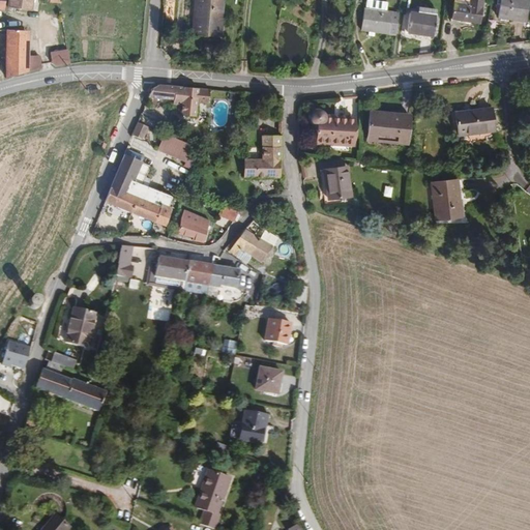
[(35,15),(35,0),(15,0),(13,10),(35,15)]
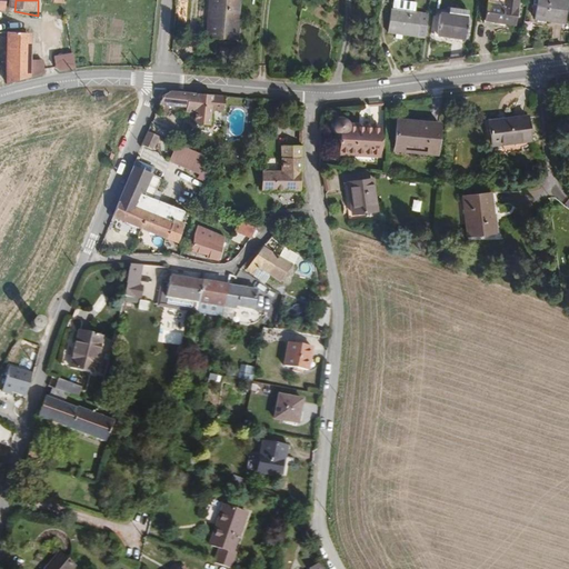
[(215,38),(218,0),(211,0),(208,37),(215,38)]
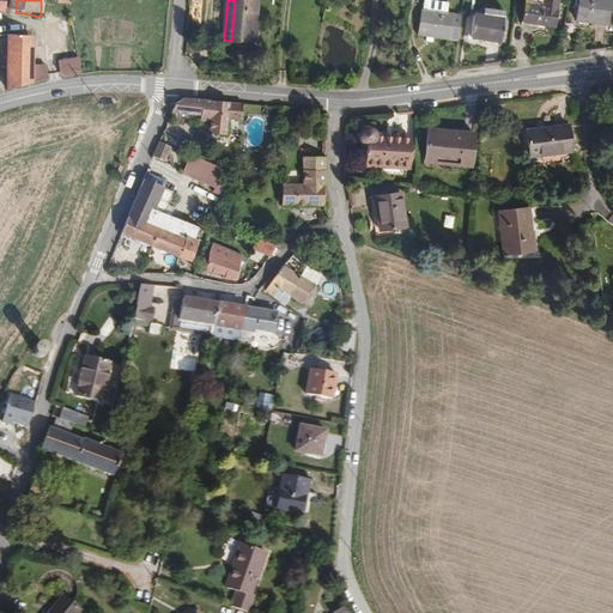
[(261,0),(235,0),(231,41),(259,43),(263,0),(261,0)]
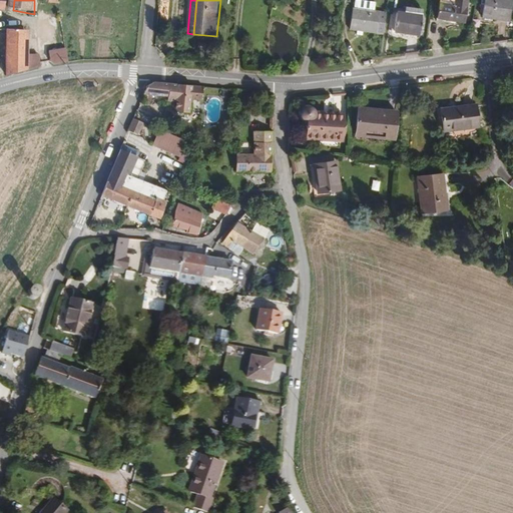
[(439,0),(436,24),(463,27),(466,0),(439,0)]
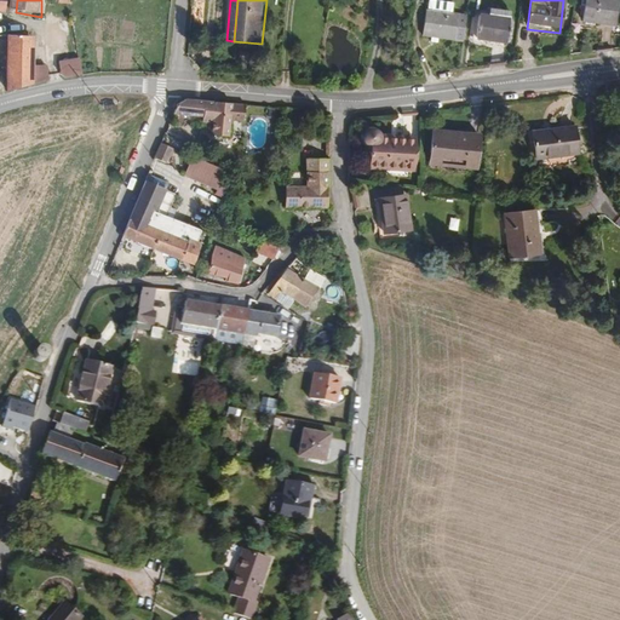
[(587,0),(586,12),(612,17),(614,0),(587,0)]
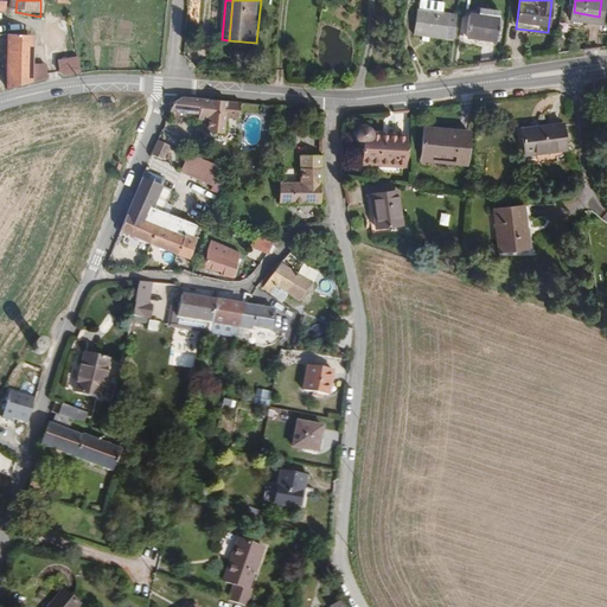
[(416,33),(455,39),(459,13),(421,8),(416,33)]
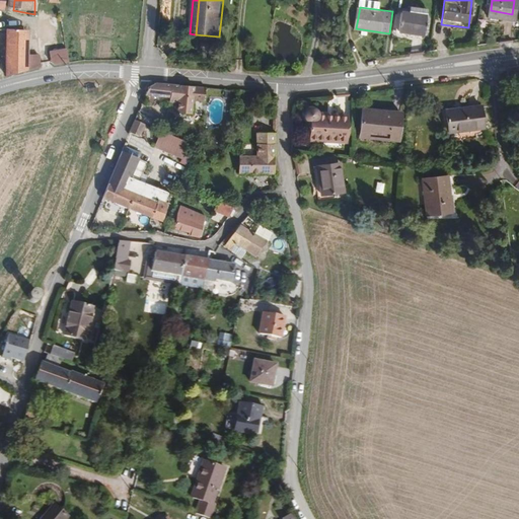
[(416,29),(417,22),(411,21),(409,28),(396,26),(394,44),(422,49),(426,30),(416,29)]
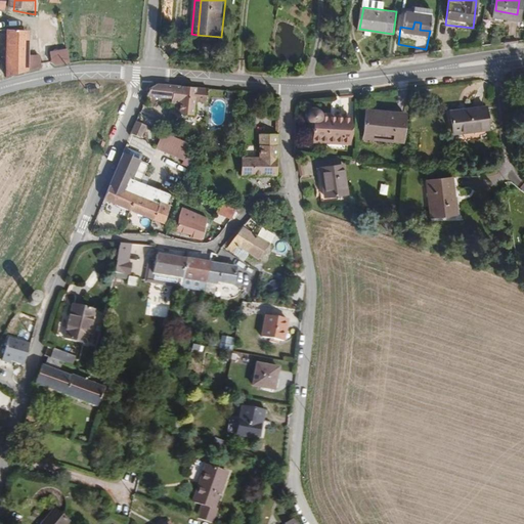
[(431,25),(421,23),(420,30),(430,31),(431,25)]
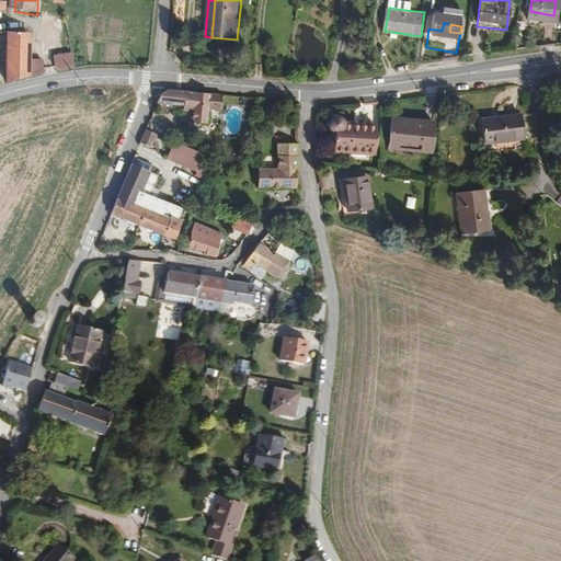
[(31,57),(32,33),(9,33),(9,55),(7,82),(16,79),(34,75),(48,71),(47,57),(31,57)]
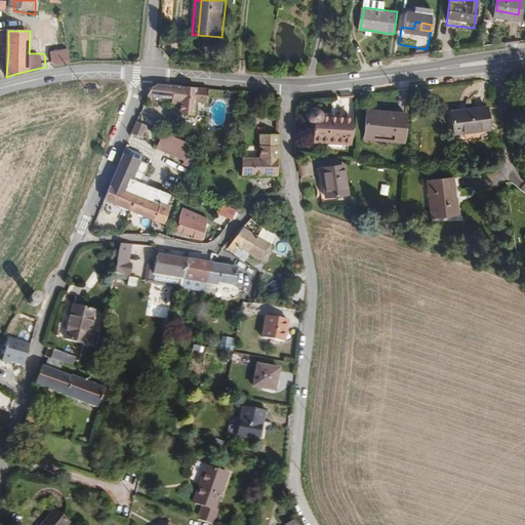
[(71,64),(69,49),(51,52),(51,66),(71,64)]
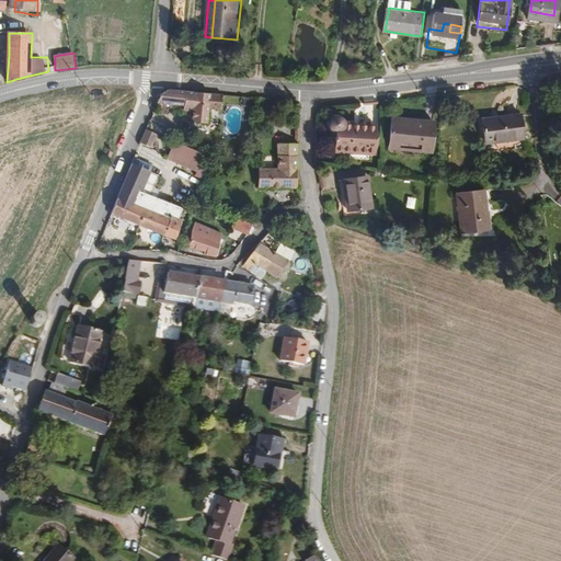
[(220,112),(221,95),(169,89),(161,93),(156,105),(190,107),(189,112),(201,113),(199,124),(204,129),(218,132),(220,112)]
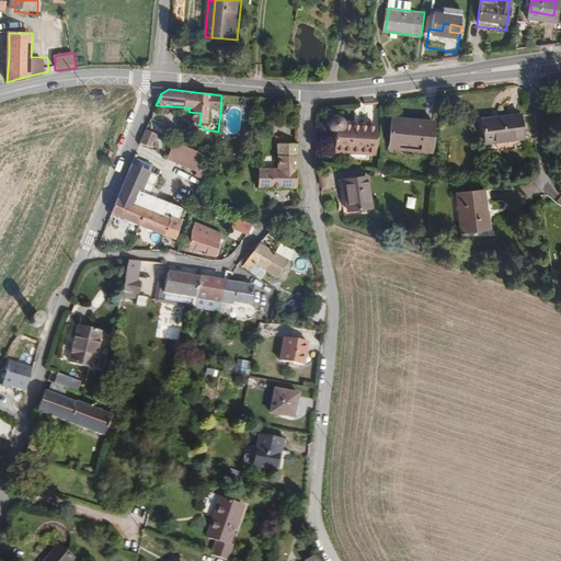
[(526,136),(523,109),(482,113),(485,140),(526,136)]
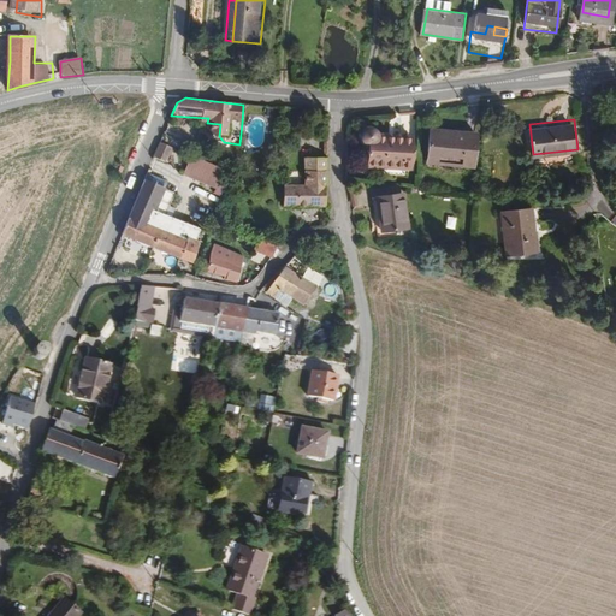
[(412,169),(414,136),(380,135),(379,132),(378,130),(377,128),(374,126),(372,126),(366,126),(365,128),(363,129),(361,131),(361,134),(361,136),(361,138),(362,141),(365,142),(366,144),(366,166),(412,169)]
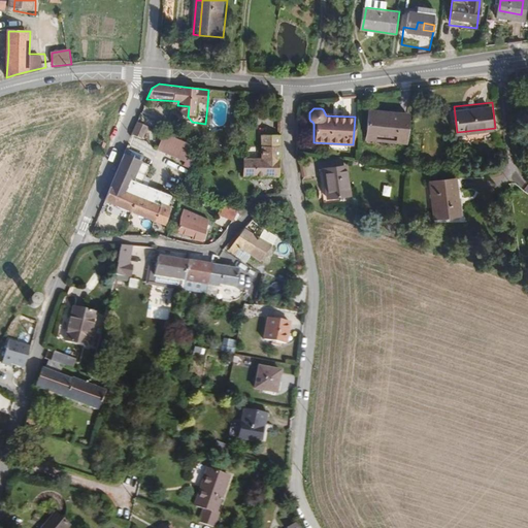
[(408,143),(410,111),(369,109),(367,140),(408,143)]
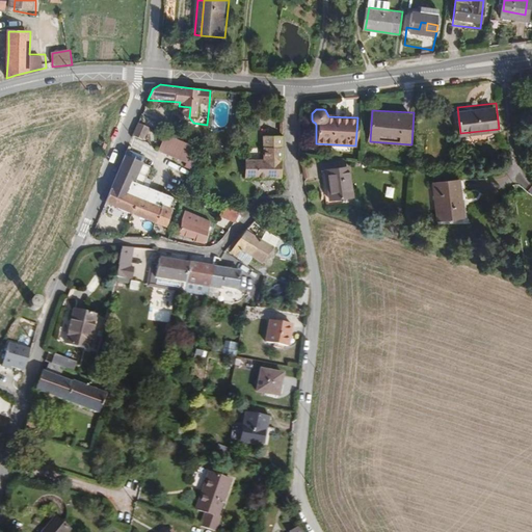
[(158,140),(162,125),(151,121),(144,135),(158,140)]
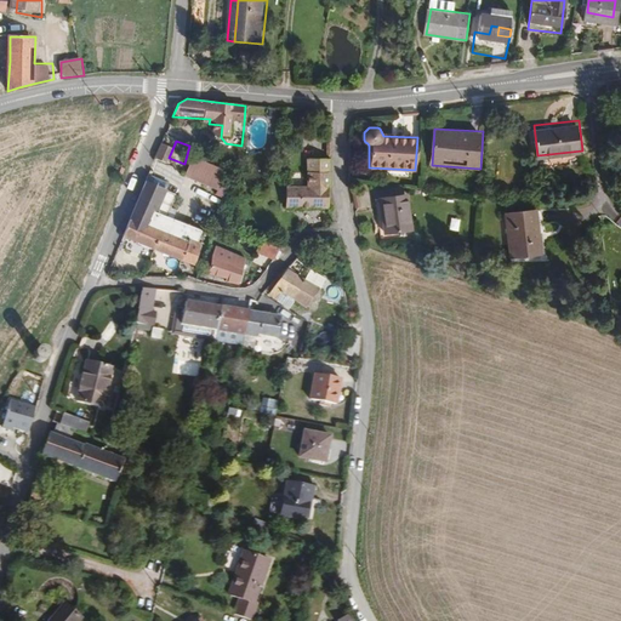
[(233,182),(239,164),(206,153),(201,170),(233,182)]
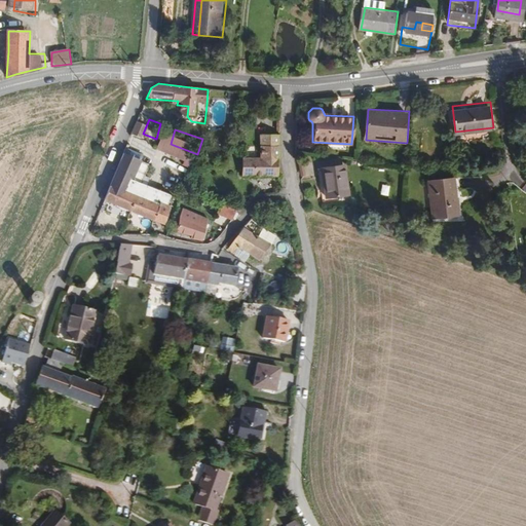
[(279,177),(280,134),(260,134),(260,156),(242,156),(242,176),(279,177)]
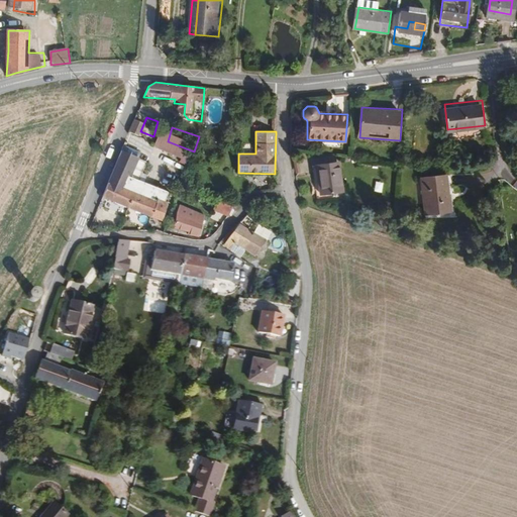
[(193,154),(194,151),(168,141),(167,143),(193,154)]
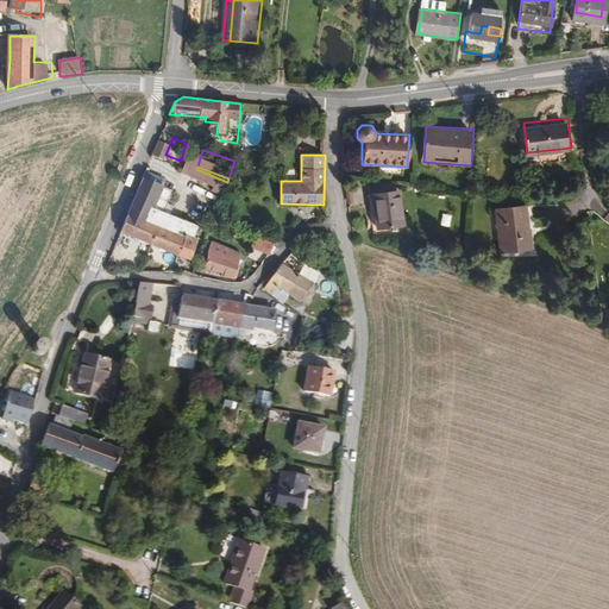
[(213,225),(176,211),(167,206),(175,184),(175,183),(156,175),(133,228),(201,257),(205,249),(213,225)]
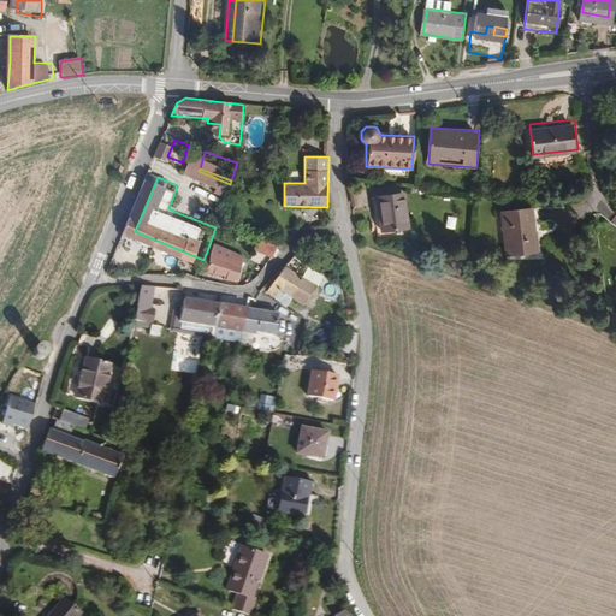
[(178,213),(188,190),(177,187),(169,208),(178,213)]
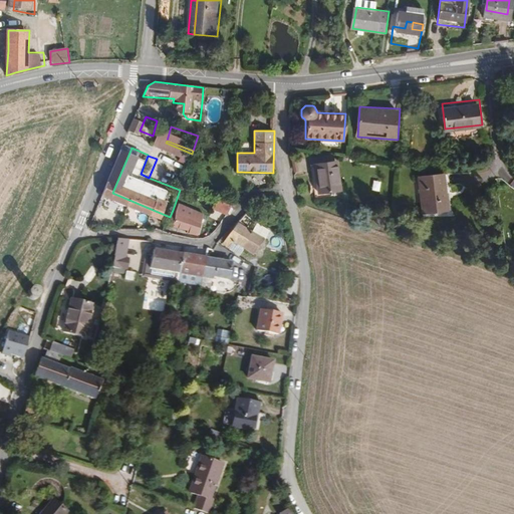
[(342,191),(337,159),(313,163),(317,194),(342,191)]
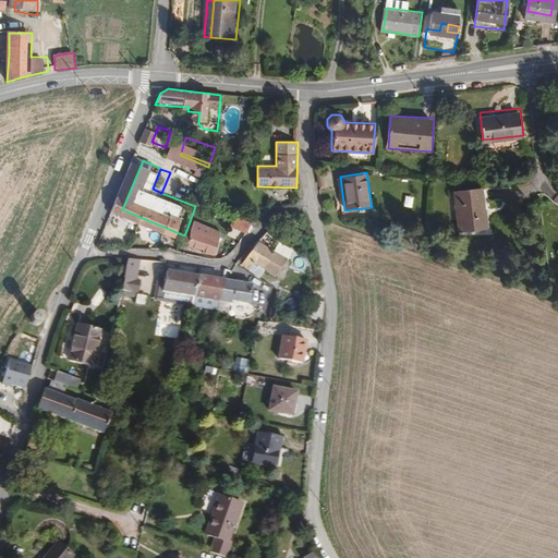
[(490,231),(486,190),(459,193),(463,233),(490,231)]
